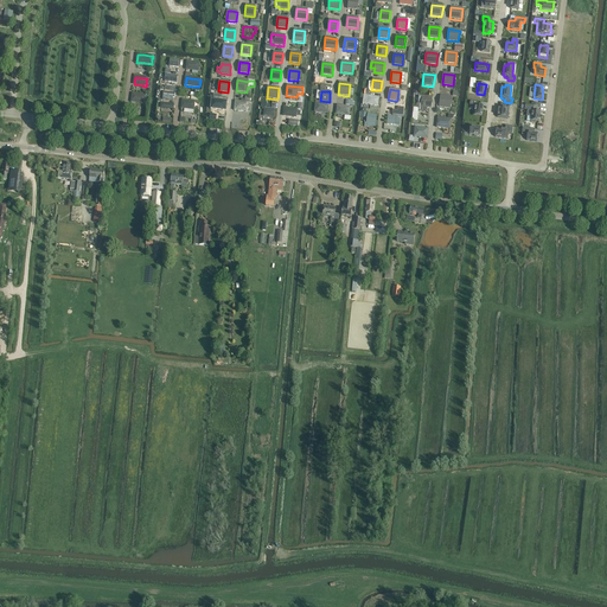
[(133,94),(132,102),(138,103),(141,103),(145,104),(145,101),(144,101),(145,96),(139,95),(133,94)]
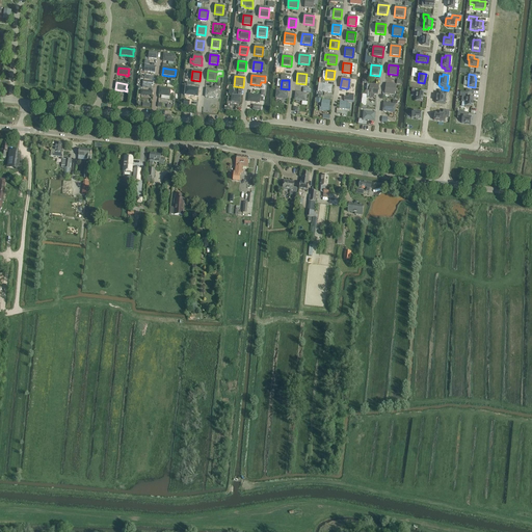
[(319,84),(318,91),(321,91),(326,92),(331,92),(333,85),(327,85),(322,84),(319,84)]
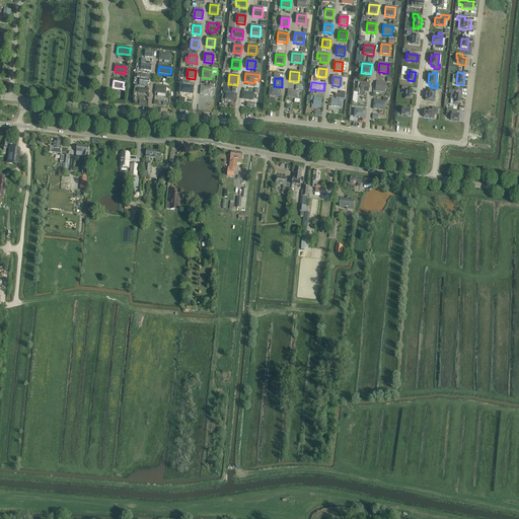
[(376,82),(375,91),(385,92),(386,83),(376,82)]
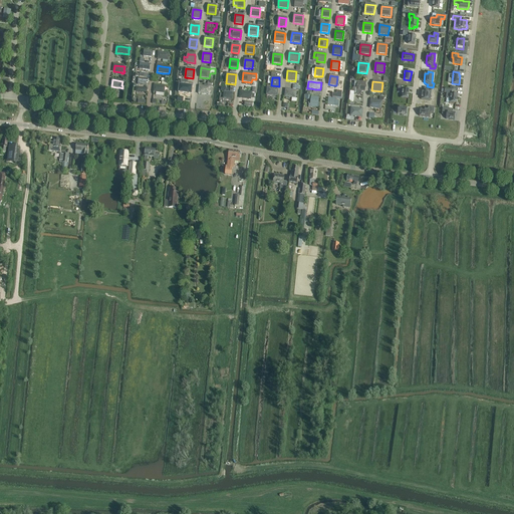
[(354,82),(354,86),(357,87),(356,90),(356,94),(361,94),(361,91),(364,91),(365,83),(357,82),(354,82)]
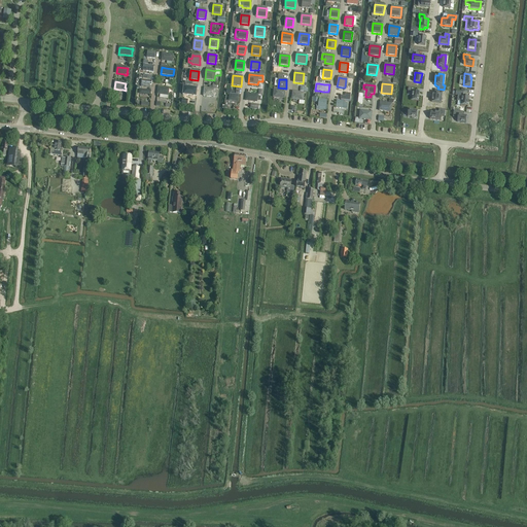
[(185,86),(184,95),(196,96),(197,88),(185,86)]
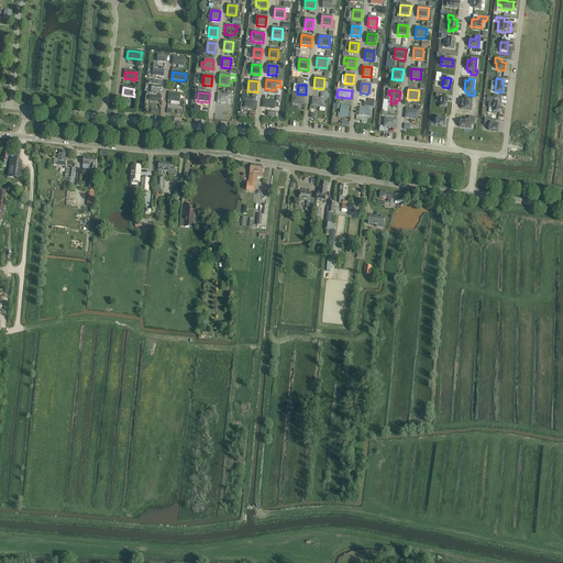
[(218,95),(217,102),(230,105),(230,96),(218,95)]
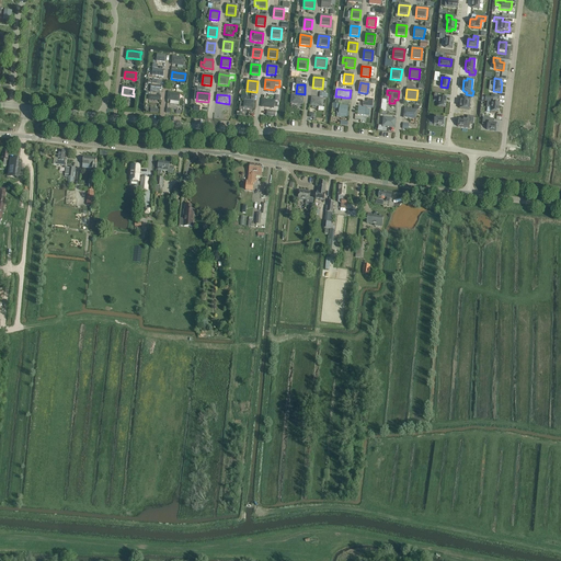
[(292,95),(290,104),(302,105),(304,96),(292,95)]
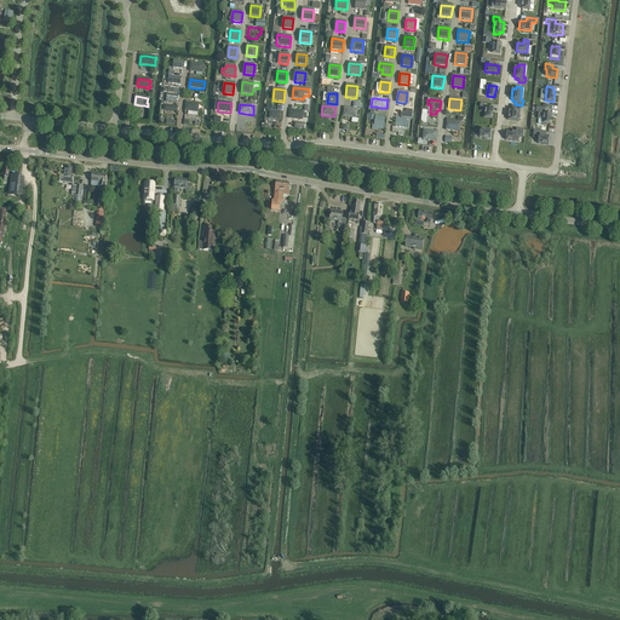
[(509,109),(507,120),(518,121),(521,107),(512,105),(511,109),(509,109)]
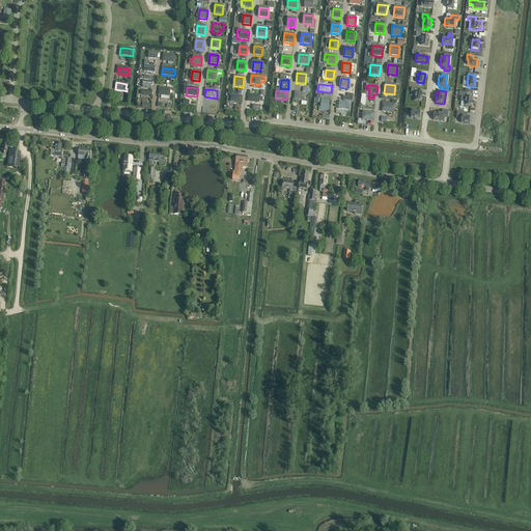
[(295,92),(294,101),(305,102),(306,93),(295,92)]
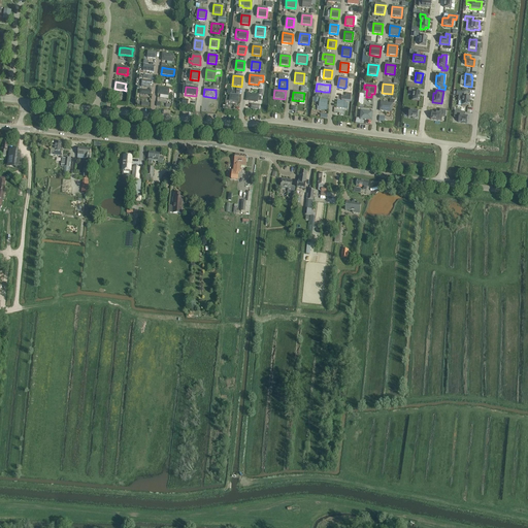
[(456,95),(456,96),(459,96),(458,101),(462,102),(462,106),(466,106),(466,105),(469,106),(470,97),(464,96),(464,93),(457,92),(456,95)]
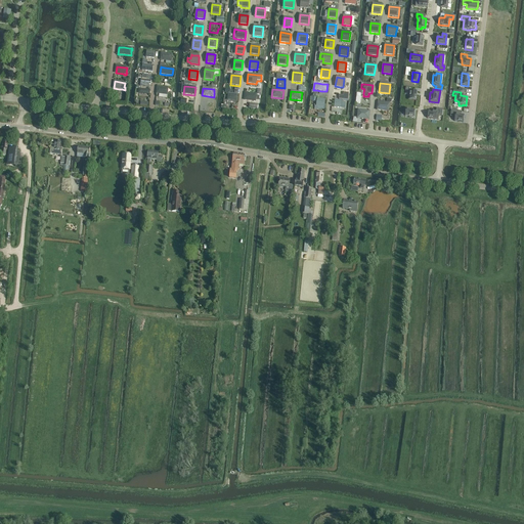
[(246,93),(245,100),(254,101),(253,101),(256,102),(256,99),(256,94),(246,93)]
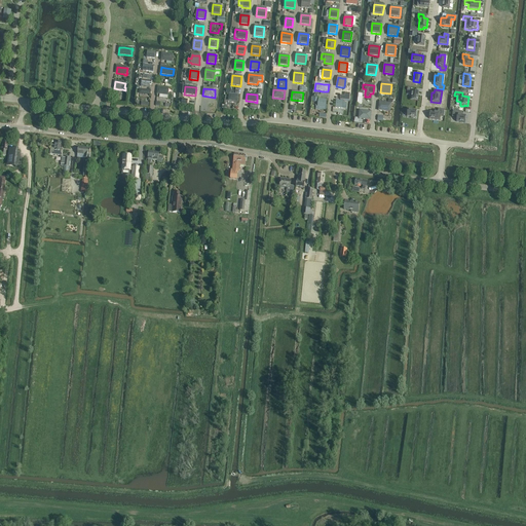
[(318,99),(317,107),(326,108),(326,106),(327,100),(318,99)]
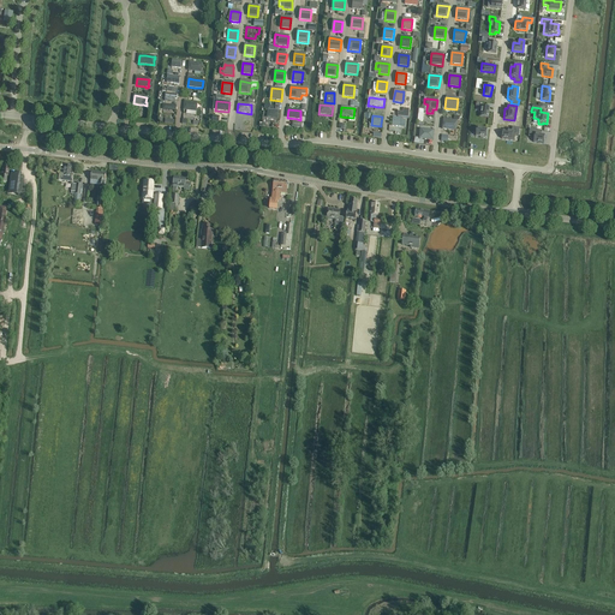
[(443,120),(442,129),(455,131),(457,121),(443,120)]
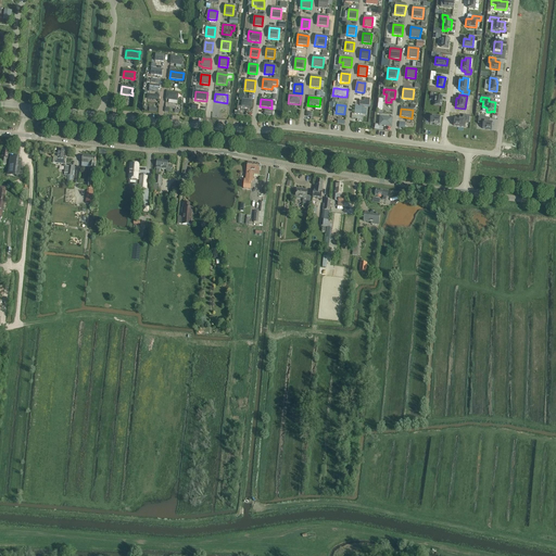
[(454,118),(454,125),(465,127),(466,122),(469,123),(469,116),(463,115),(463,118),(454,118)]
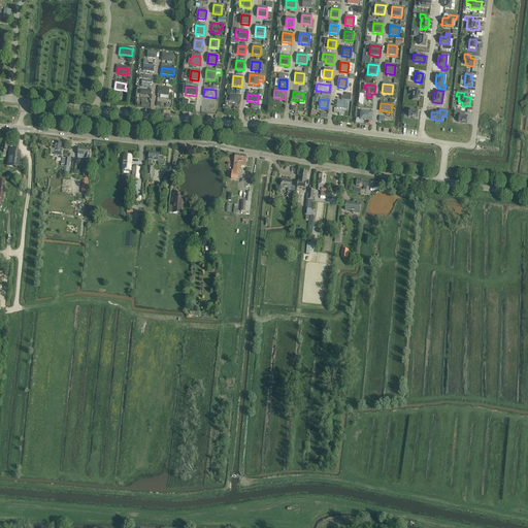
[(455,110),(454,118),(458,118),(458,122),(467,123),(468,116),(465,116),(465,112),(455,110)]
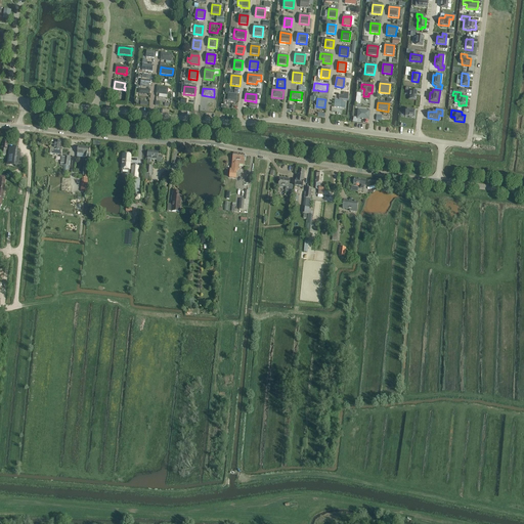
[(358,111),(357,118),(368,119),(369,112),(358,111)]
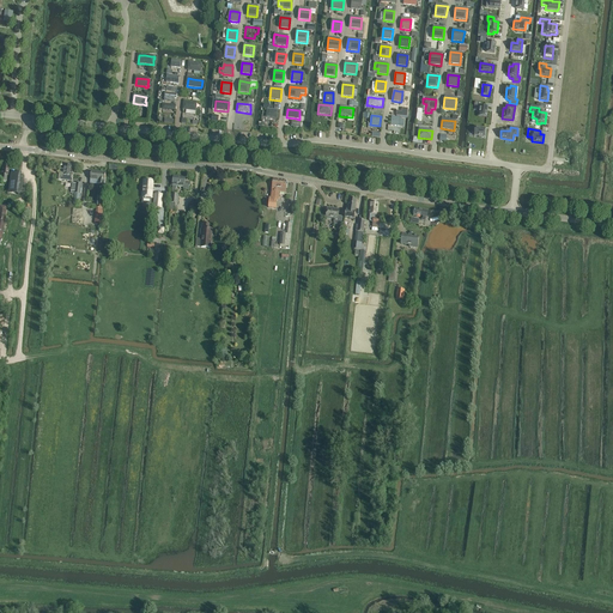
[(59,180),(72,181),(73,174),(70,174),(71,165),(65,164),(65,170),(60,169),(59,175),(59,180)]
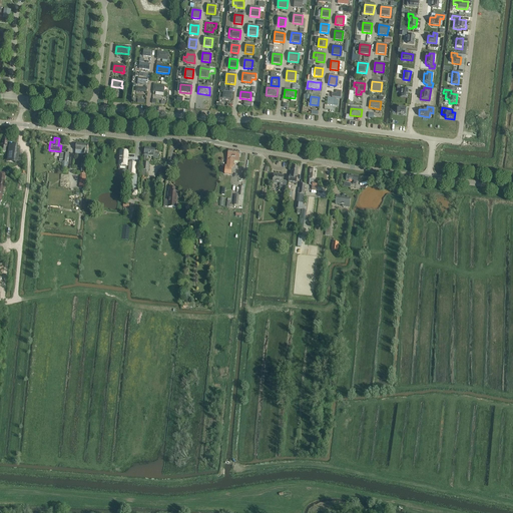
[(87,155),(88,150),(88,145),(76,143),(75,150),(82,151),(82,155),(87,155)]
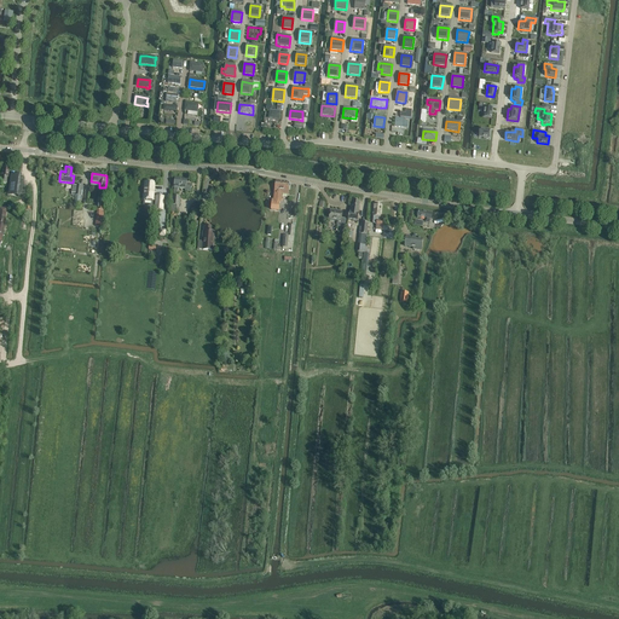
[(21,178),(15,177),(12,195),(18,196),(18,195),(22,195),(23,179),(21,179),(21,178)]
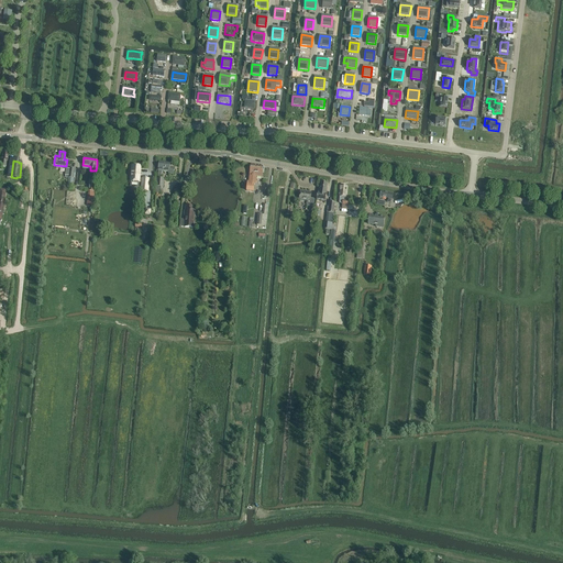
[(169,174),(174,175),(175,168),(169,167),(170,164),(159,162),(158,175),(162,176),(163,172),(169,173),(169,174)]
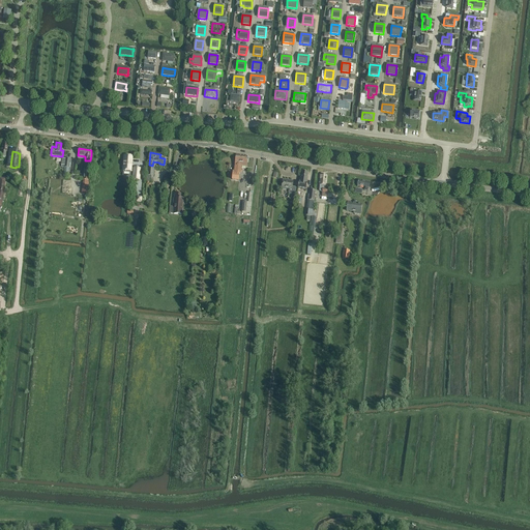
[(133,156),(124,156),(123,171),(131,172),(134,172),(134,180),(139,180),(140,169),(134,169),(131,169),(133,156)]
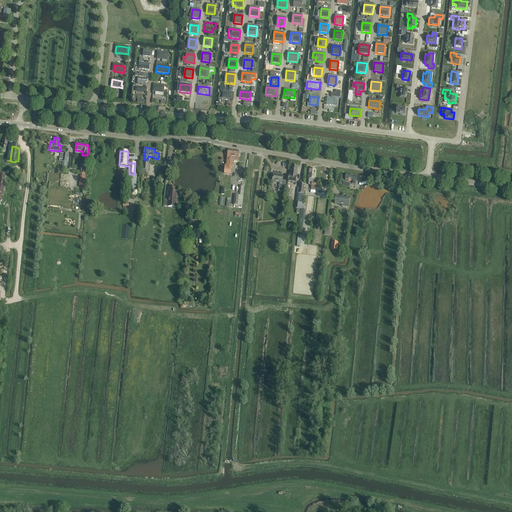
[(228,151),(227,159),(226,164),(225,164),(224,172),(230,173),(231,166),(233,166),(233,160),(235,160),(235,157),(238,158),(239,152),(228,151)]
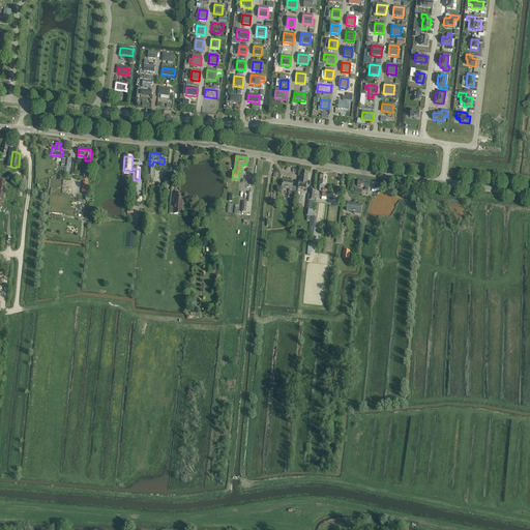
[(298,188),(306,189),(307,183),(306,183),(308,173),(302,172),(301,176),(300,176),(299,182),(298,186),(298,188)]
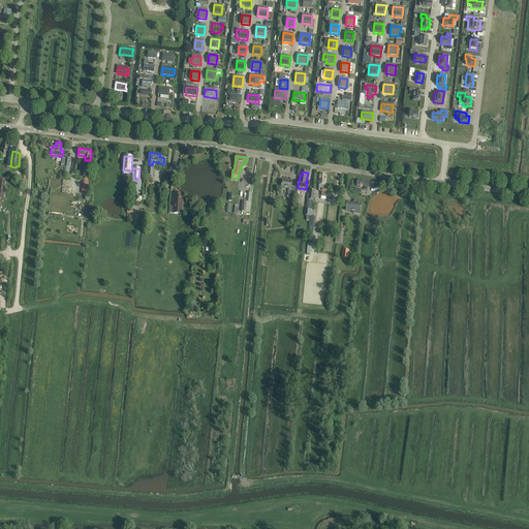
[(328,196),(328,193),(329,189),(324,189),(325,175),(320,175),(319,184),(318,188),(321,189),(321,195),(328,196)]
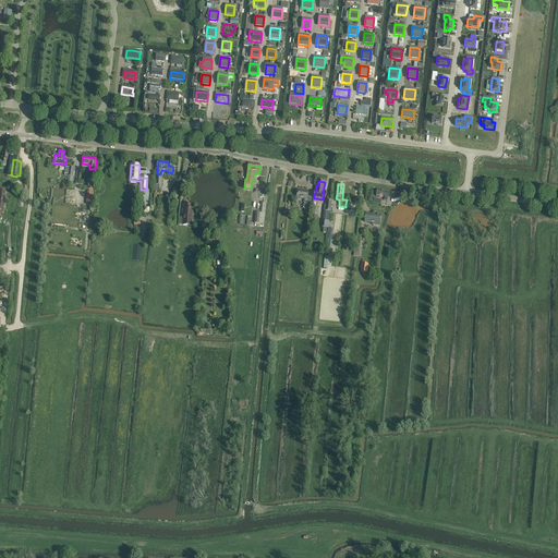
[(298,190),(296,198),(304,199),(304,204),(311,205),(312,197),(307,197),(308,192),(298,190)]
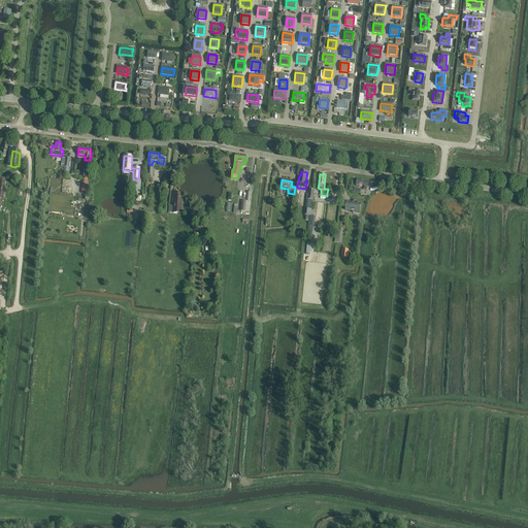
[(358,179),(356,186),(360,187),(360,186),(364,187),(363,190),(366,191),(368,183),(358,179)]
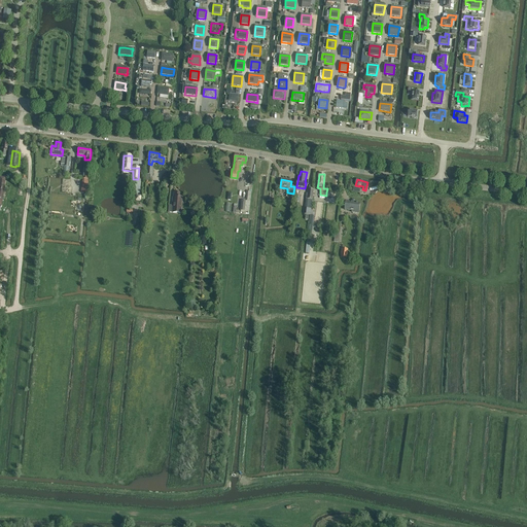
[(311,215),(314,189),(309,189),(308,196),(307,196),(306,199),(305,214),(311,215)]
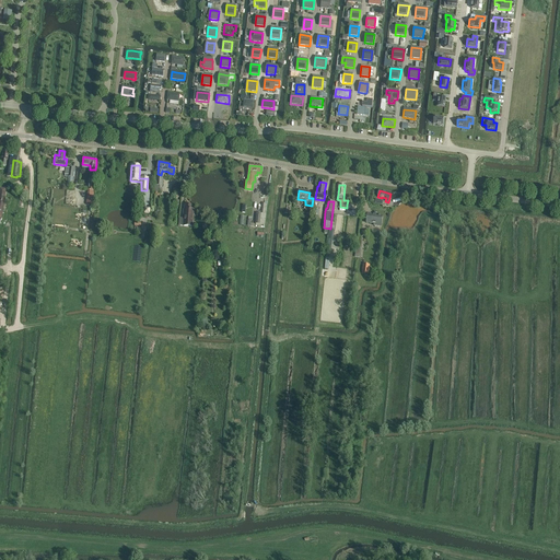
[(257,213),(256,224),(264,225),(266,203),(261,203),(260,213),(257,213)]
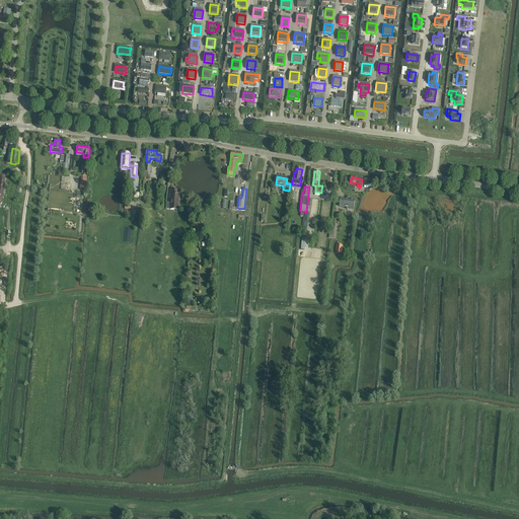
[(172,191),(171,203),(166,203),(166,209),(170,210),(178,210),(179,195),(176,195),(176,194),(175,194),(176,191),(172,191)]
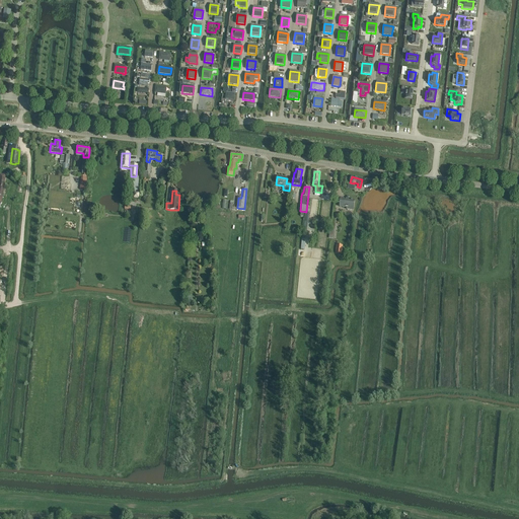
[(347,209),(353,210),(354,201),(341,199),(340,207),(347,208),(347,209)]
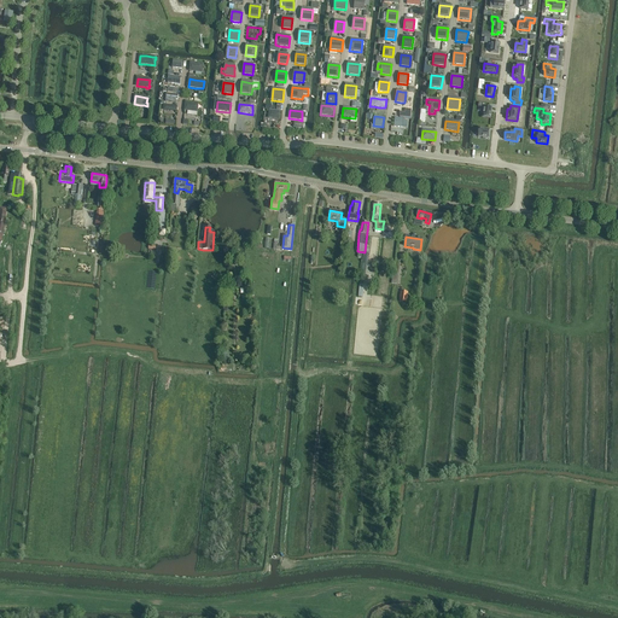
[(388,243),(386,257),(395,258),(397,244),(388,243)]
